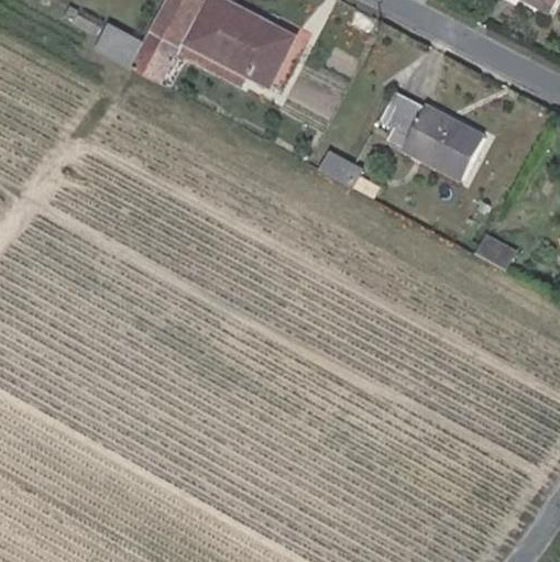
[(135,56),(130,67),(129,69),(158,86),(178,46),(185,50),(188,45),(268,88),(292,46),(291,46),(265,32),(270,24),(224,0),(210,0),(208,4),(198,0),(166,0),(143,43),(135,56)]
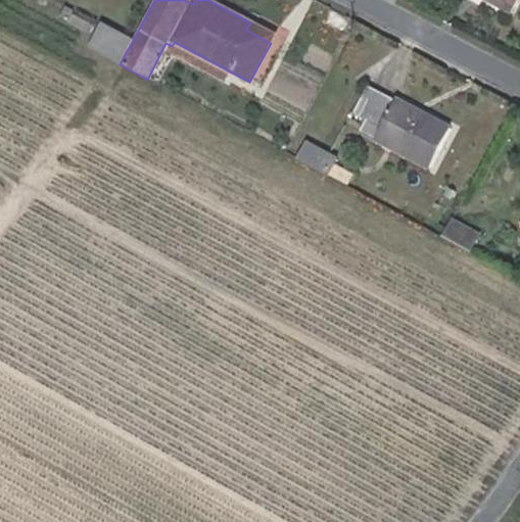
[(492,0),(512,10),(516,0),(492,0)]
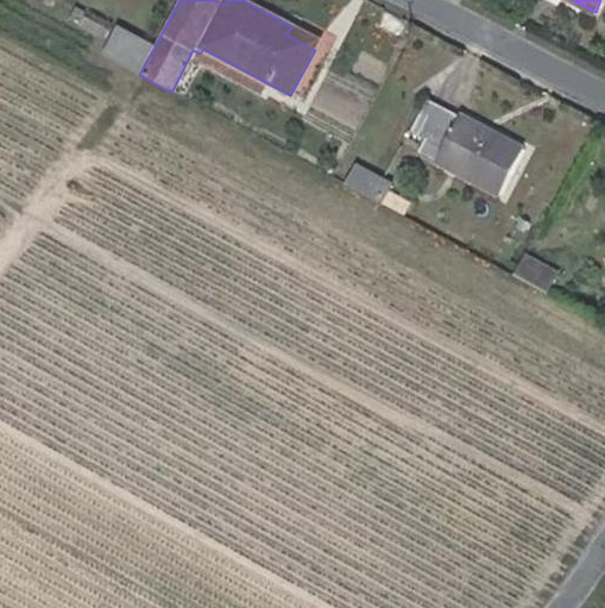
[(109,41),(146,61),(155,46),(117,26),(109,41)]
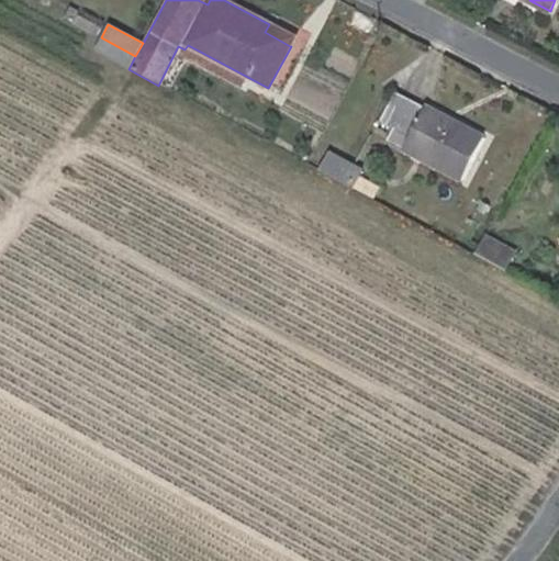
[(294,37),(269,24),(265,32),(290,46),(294,37)]
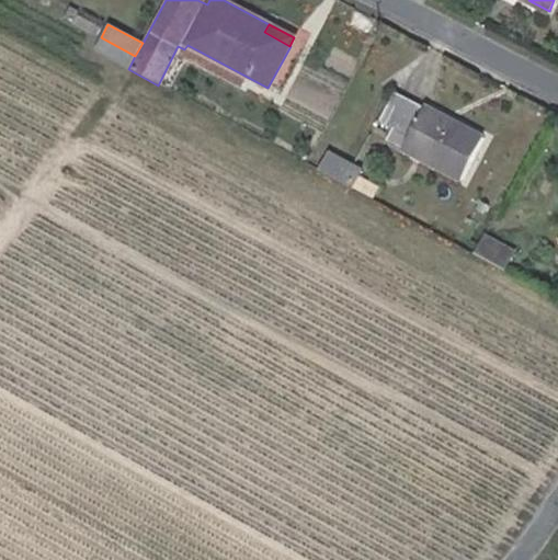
[(129,67),(135,56),(101,37),(94,48),(129,67)]
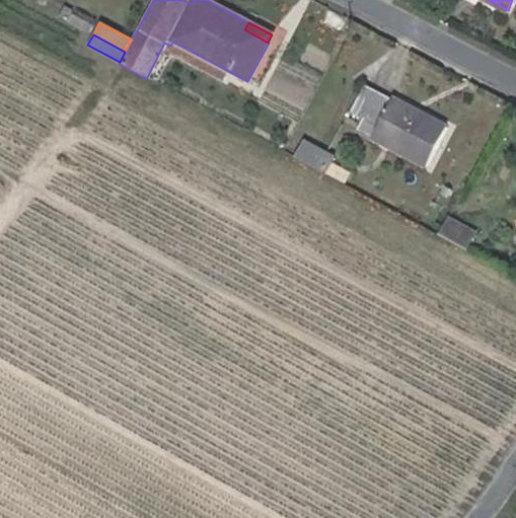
[(448,128),(365,84),(351,111),(378,127),(372,138),(427,167),(448,128)]
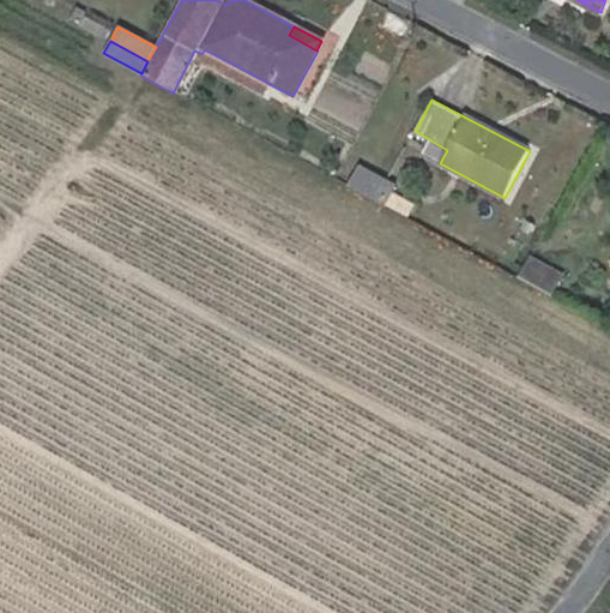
[(376,184),(352,170),(344,185),(369,198),(376,184)]
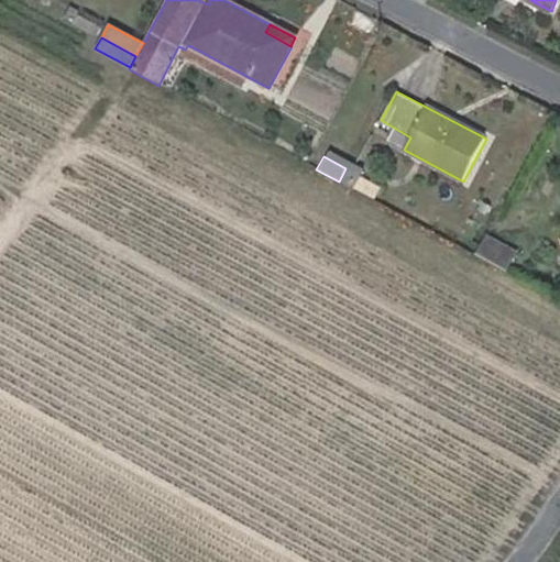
[(352,172),(346,168),(339,182),(344,185),(352,172)]
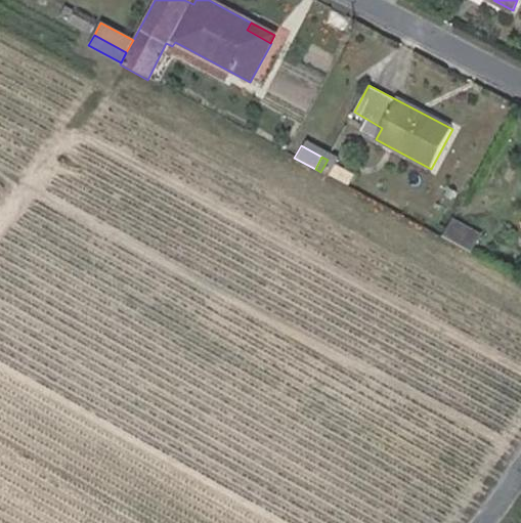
[(481,235),(456,222),(445,240),(472,254),(481,235)]
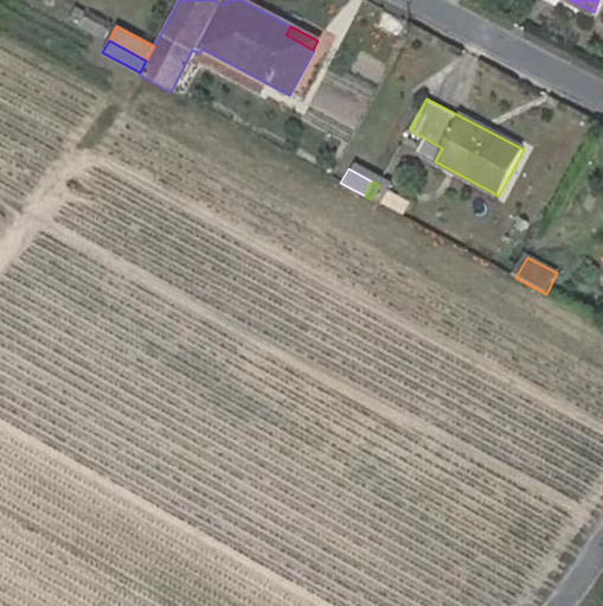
All buildings are outlined.
